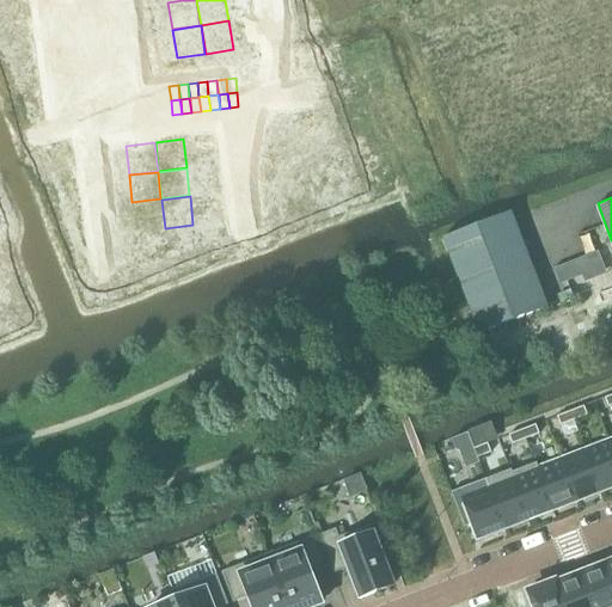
[(160,198),(132,202),(135,231),(164,228),(160,198)]
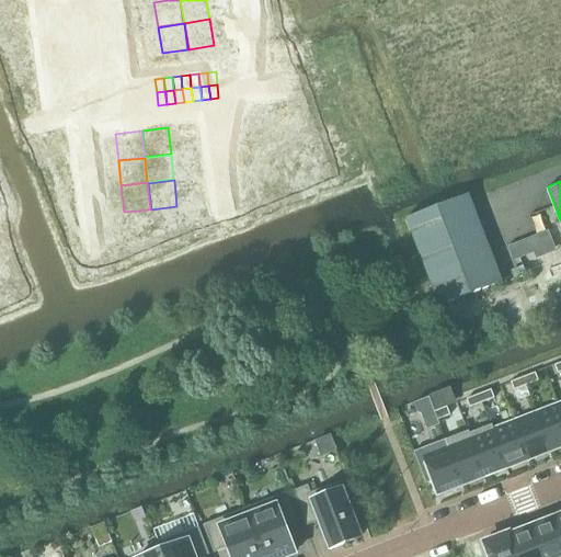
[(502,277),(469,192),(407,215),(439,302),(502,277)]
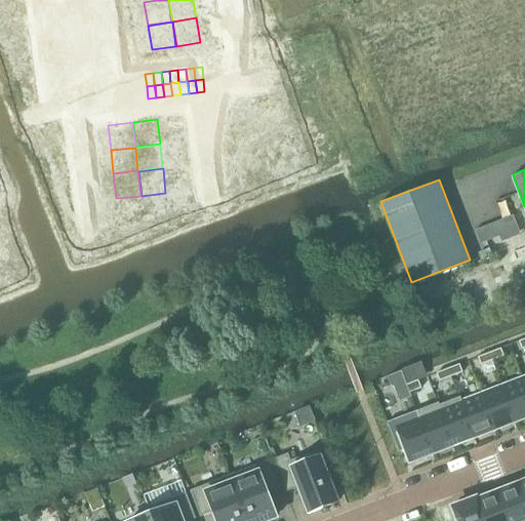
[(481,242),(508,231),(502,218),(476,229),(481,242)]
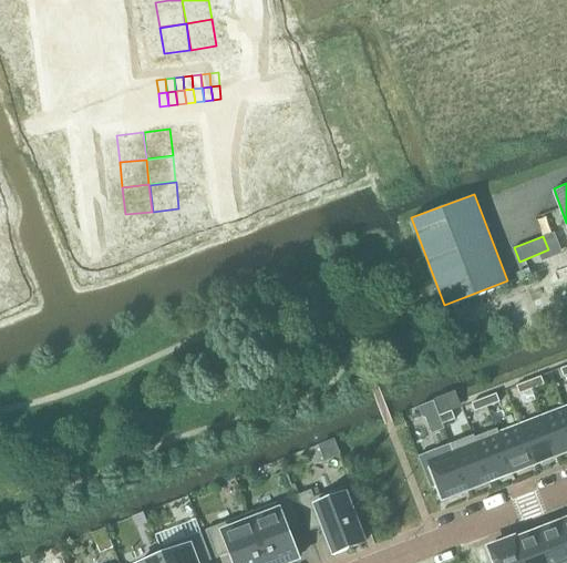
[(540,374),(528,378),(532,387),(544,381),(540,374)]
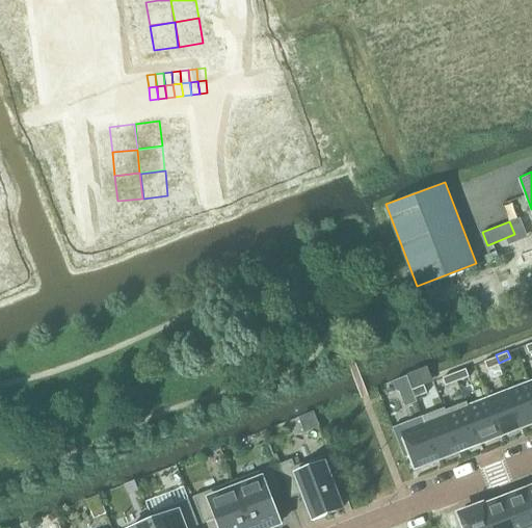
[(496,354),(484,359),(487,367),(499,363),(496,354)]
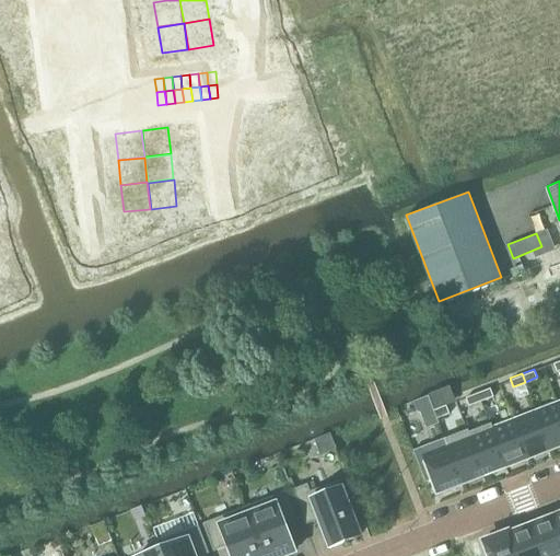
[(490,386),(478,391),(481,398),(492,394),(490,386)]
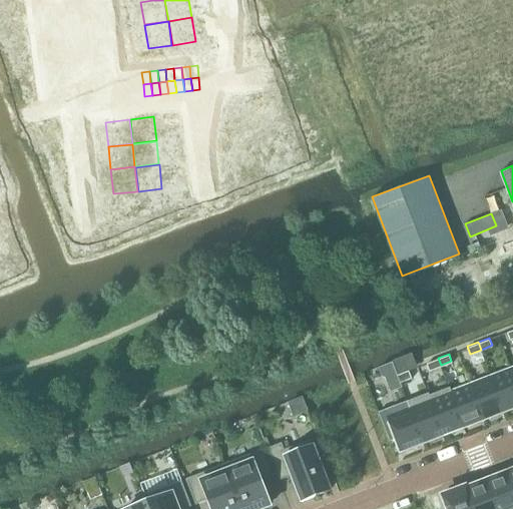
[(438,358),(427,362),(430,369),(441,365),(438,358)]
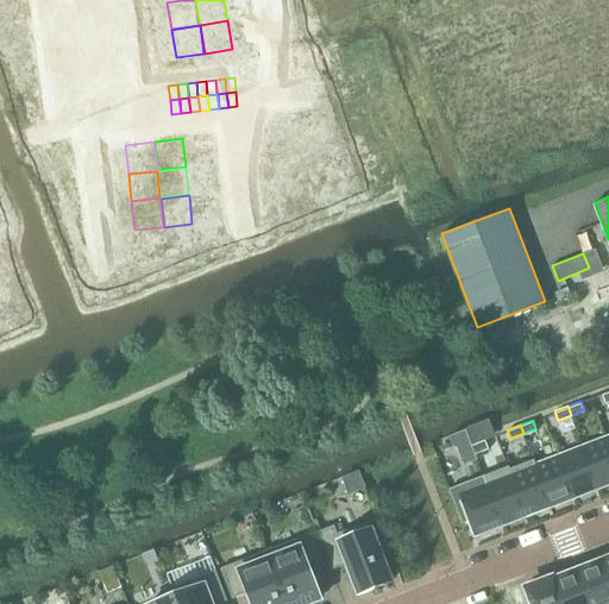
[(608,432),(584,442),(601,486),(608,483),(608,432)]
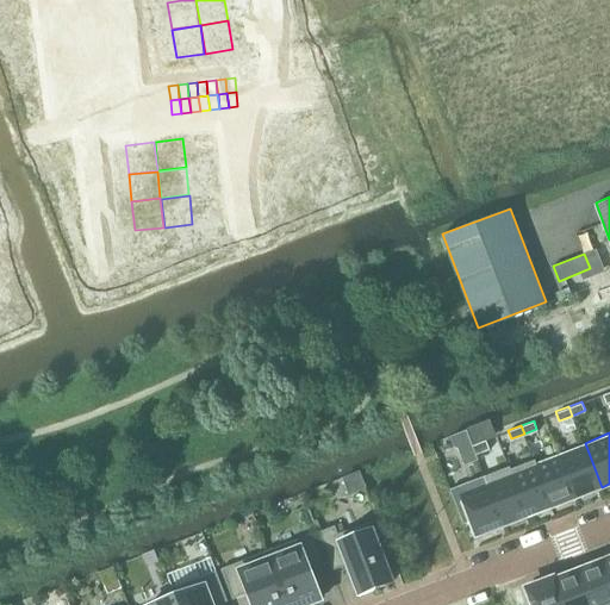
[(486,438),(474,442),(478,451),(490,447),(486,438)]
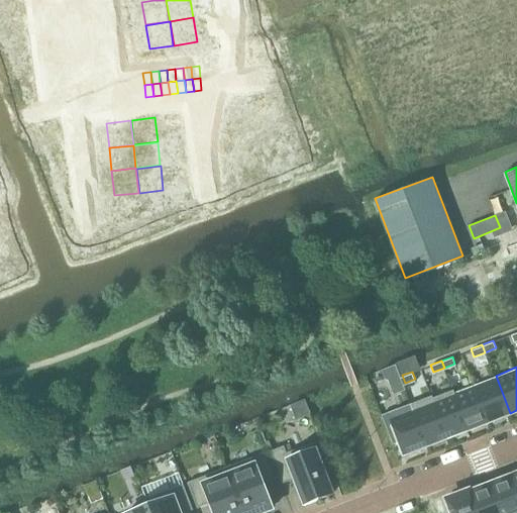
[(402,375),(393,379),(397,390),(405,387),(403,383),(405,383),(402,375)]
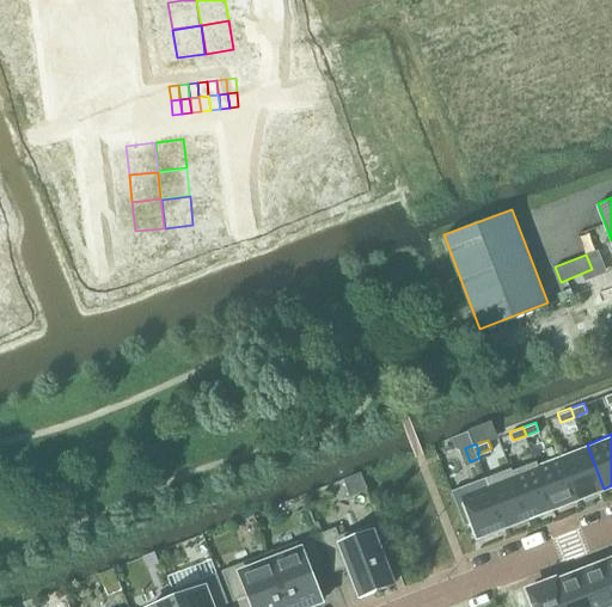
[(587,445),(561,454),(579,500),(604,489),(587,445)]
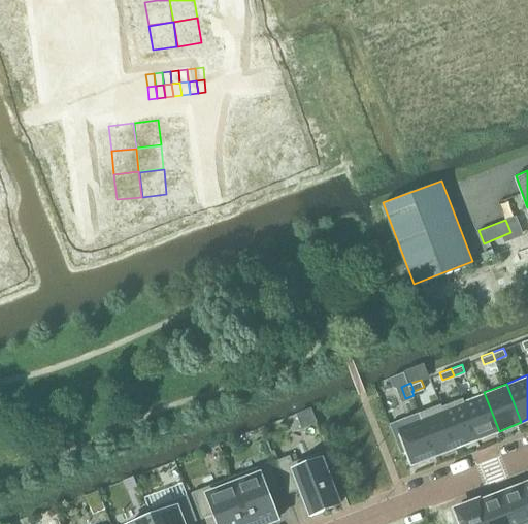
[(463,397),(461,397),(477,439),(499,431),(484,392),(464,399),(463,397)]
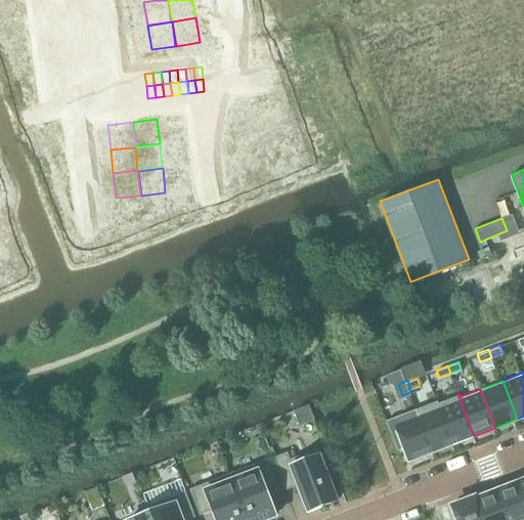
[(438,398),(435,399),(452,444),(474,436),(457,394),(439,401),(438,398)]
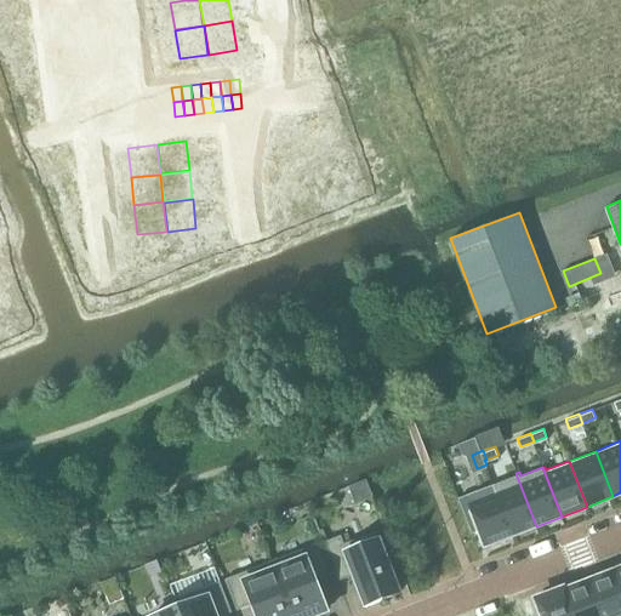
[(516,473),(493,483),(495,490),(493,491),(511,536),(536,526),(516,473)]
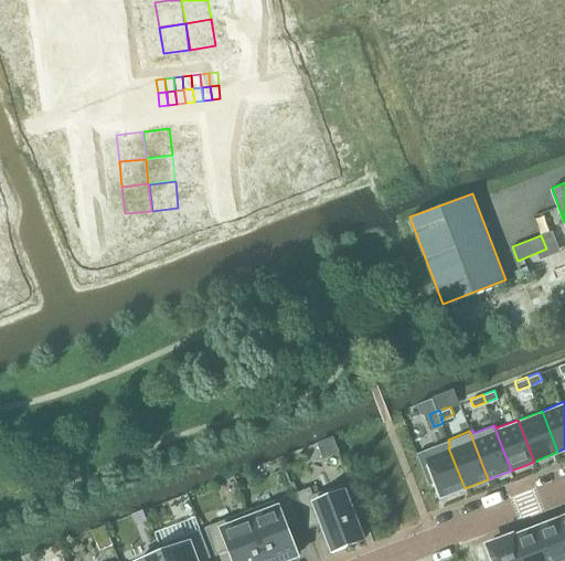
[(448,440),(417,452),(429,484),(436,482),(441,497),(465,488),(448,447),(450,446),(448,440)]
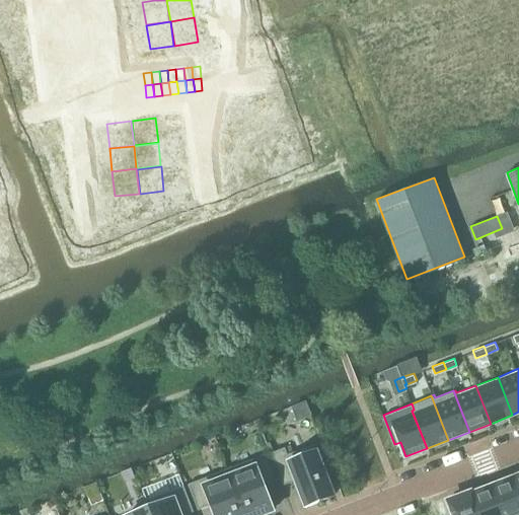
[(284,446),(272,451),(283,482),(294,477),(305,506),(337,494),(318,447),(314,448),(313,443),(287,453),(284,446)]
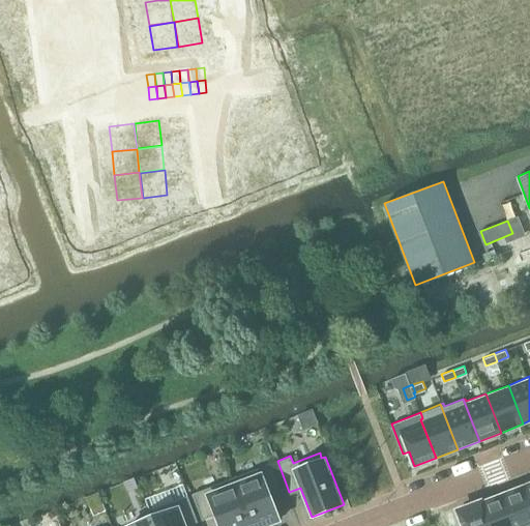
[(272,462),(232,476),(251,525),(267,525),(282,521),(270,492),(282,488),(272,462)]
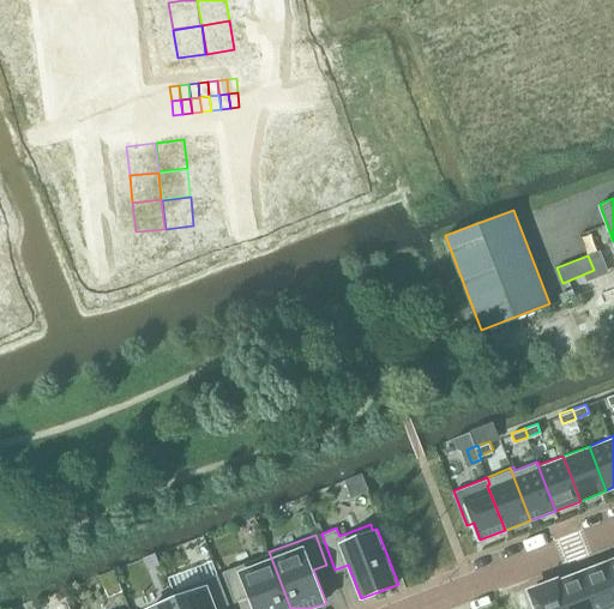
[(290,608),(269,552),(223,570),(234,600),(247,594),(253,608),(290,608)]
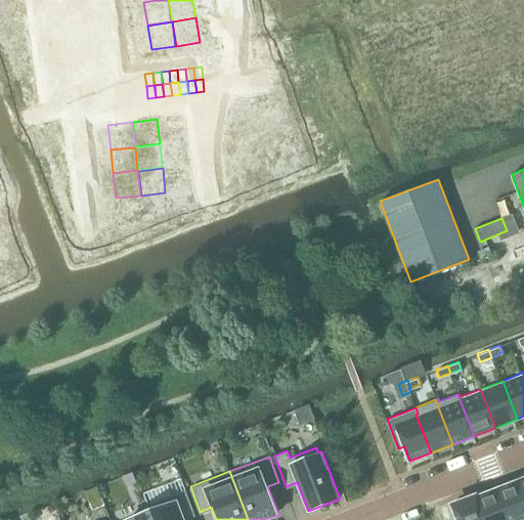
[(523,519),(523,499),(516,478),(494,487),(507,519),(523,519)]
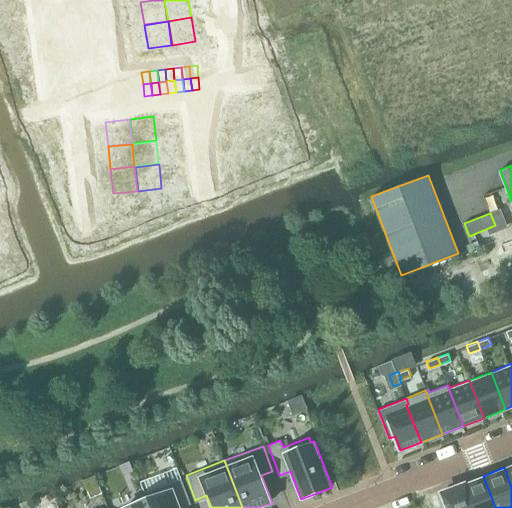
[(465,480),(460,482),(470,507),(495,507),(483,476),(466,482),(465,480)]
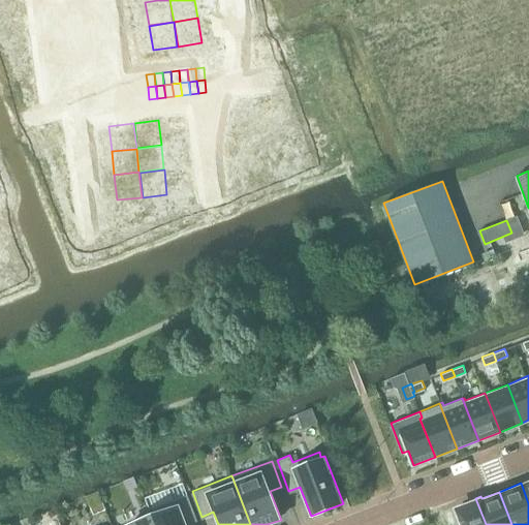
[(187,493),(148,508),(151,515),(154,524),(186,524),(197,520),(187,493)]
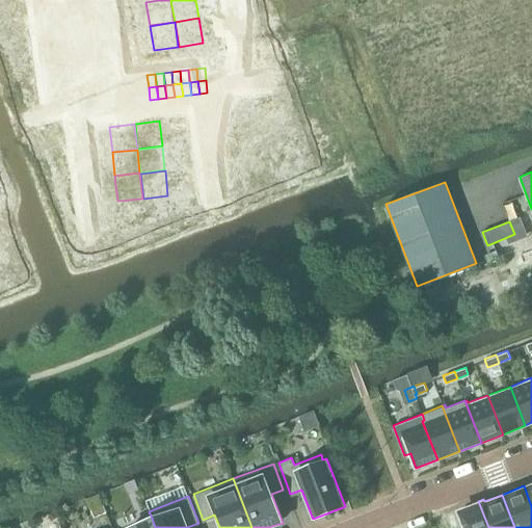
[(488,527),(478,501),(456,510),(462,527),(488,527)]
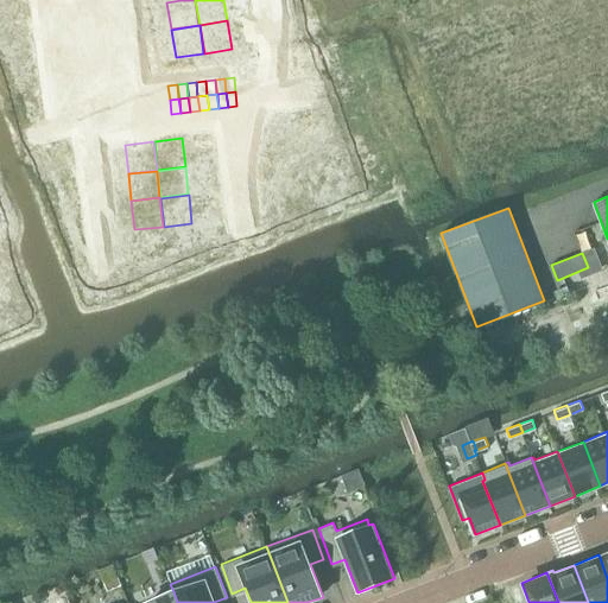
[(177,602),(173,591),(144,602),(177,602)]
